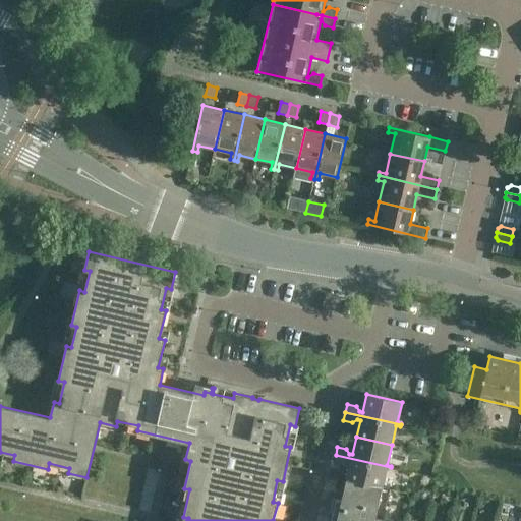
[(390,469),(391,467),(336,455),(334,463),(343,465),(347,462),(350,463),(346,479),(382,487),(387,468),(390,469)]
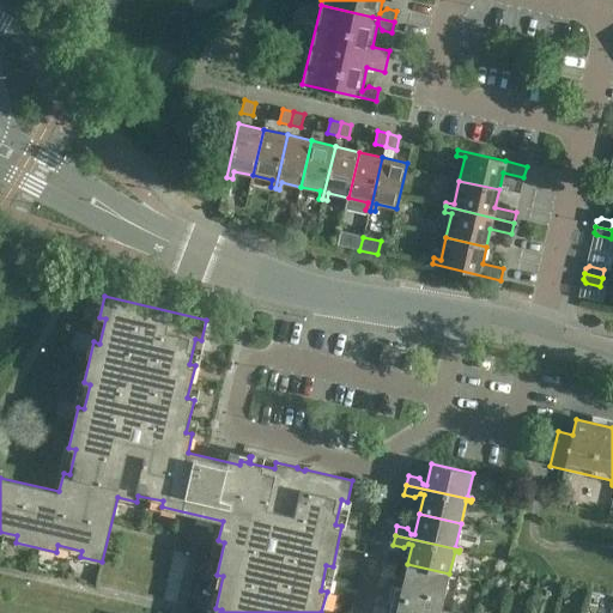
[(450,612),(451,612),(441,611),(449,574),(407,564),(402,589),(393,587),(386,612),(450,612)]
